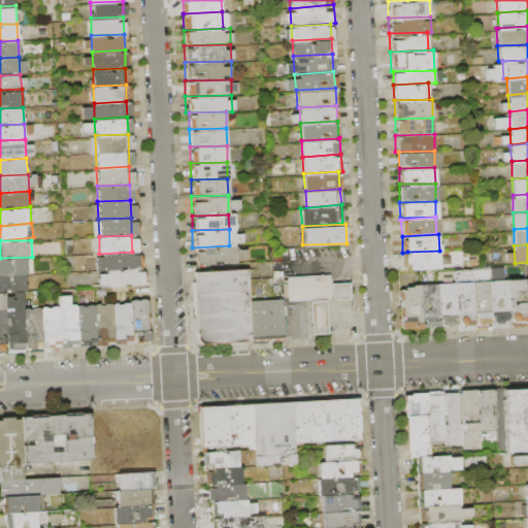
[(192,248),(229,245),(237,245),(237,263),(193,265),(192,248)]
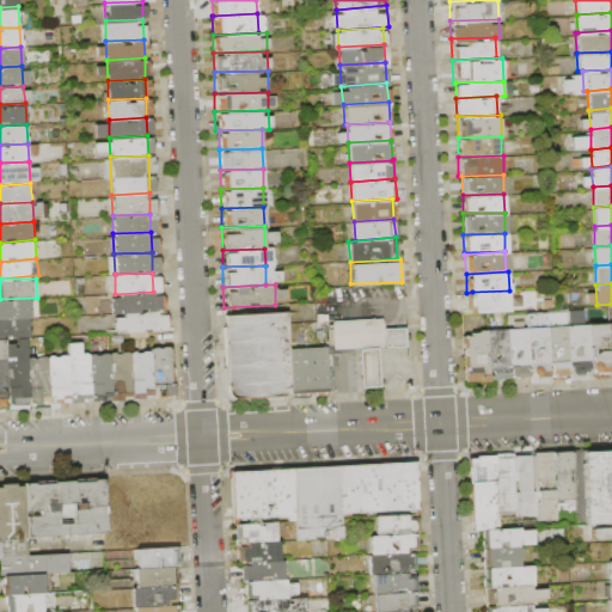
[(509,291),(510,310),(473,311),(472,292),(509,291)]
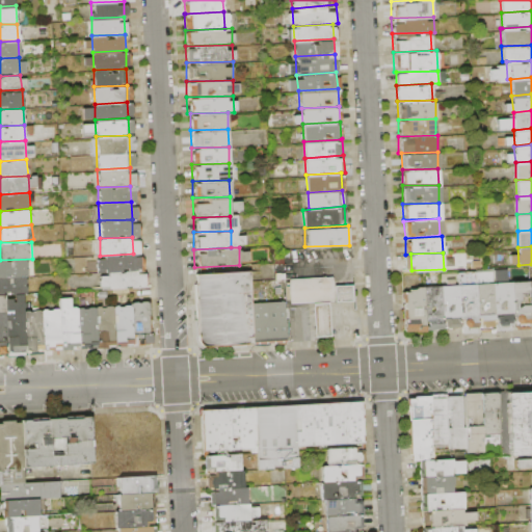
[(100,256),(133,254),(134,272),(101,273),(100,256)]
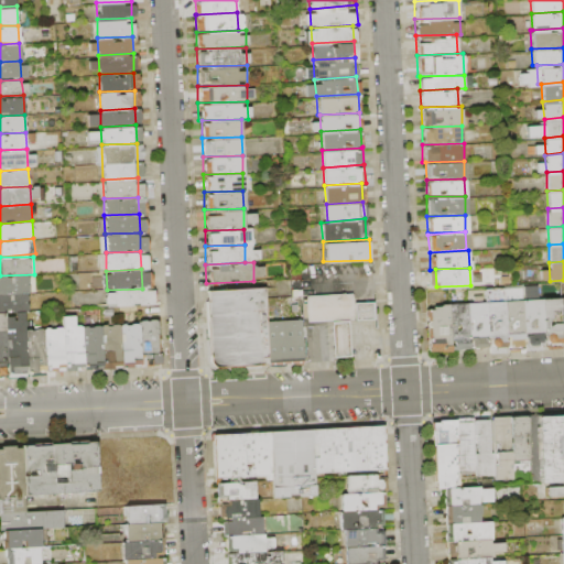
[(0,275),(34,274),(35,293),(0,294),(0,275)]
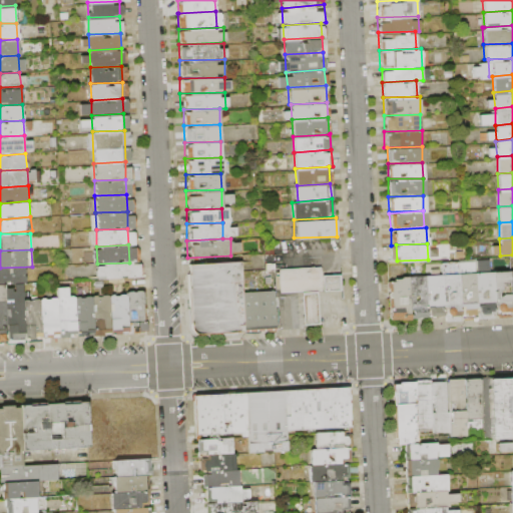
[(461,313),(457,260),(473,259),(474,272),(477,312),(461,313)]
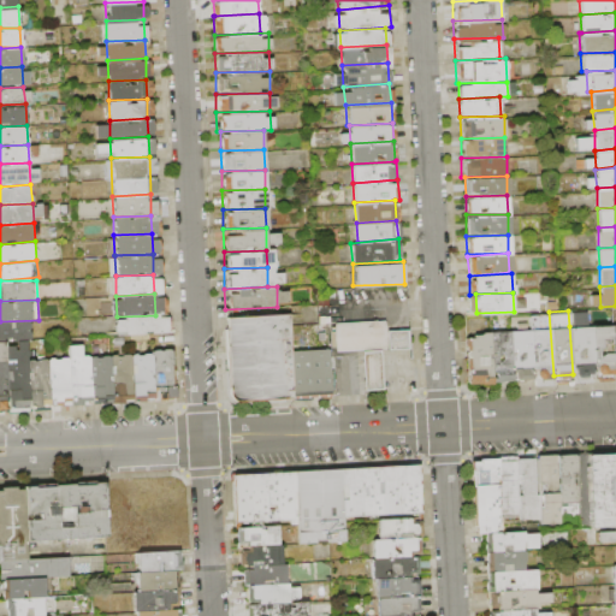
[(532,377),(527,313),(549,312),(554,375),(532,377)]
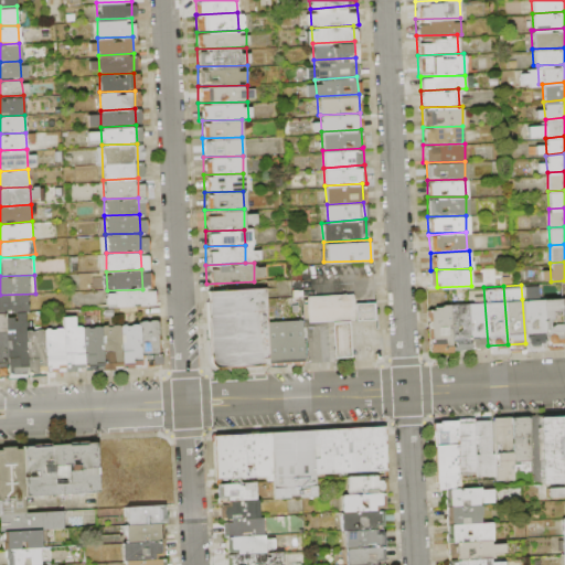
[(467,288),(483,287),(488,345),(471,347),(467,288)]
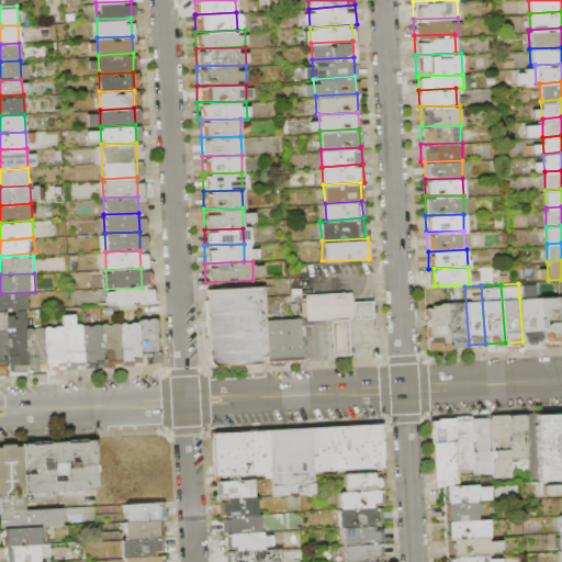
[(204,289),(262,287),(263,318),(266,361),(208,363),(204,289)]
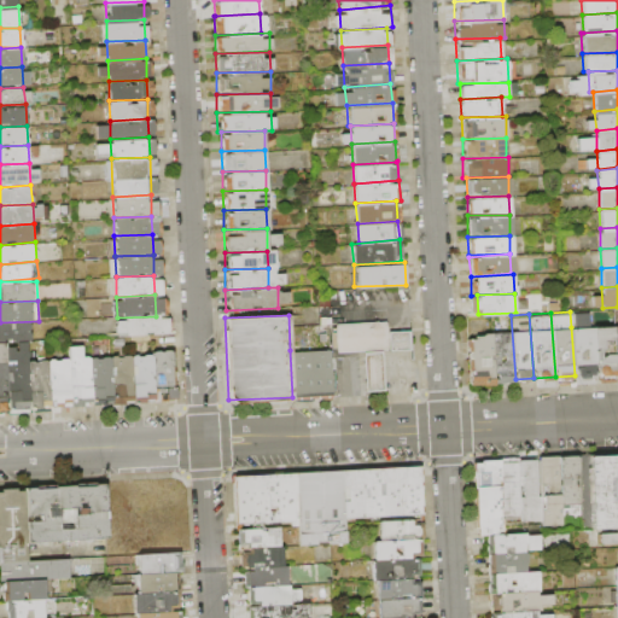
[(494,380),(489,318),(511,315),(516,379),(494,380)]
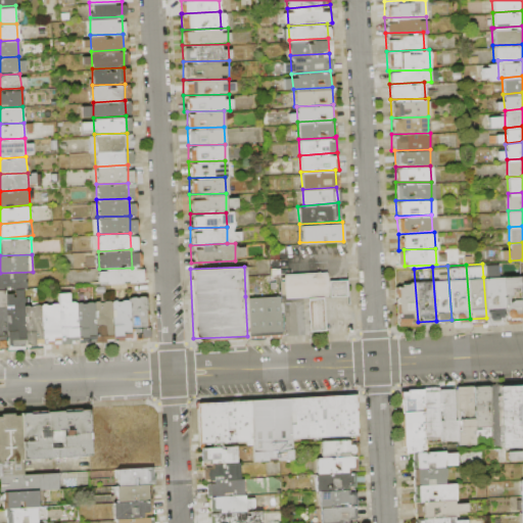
[(99,269),(132,268),(132,283),(99,284),(99,269)]
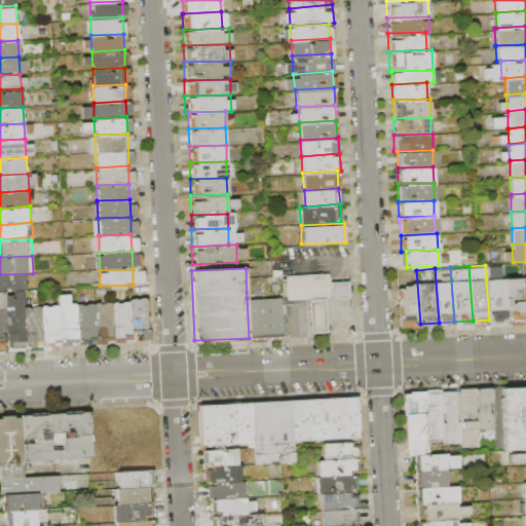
[(397,271),(416,270),(420,324),(401,326),(397,271)]
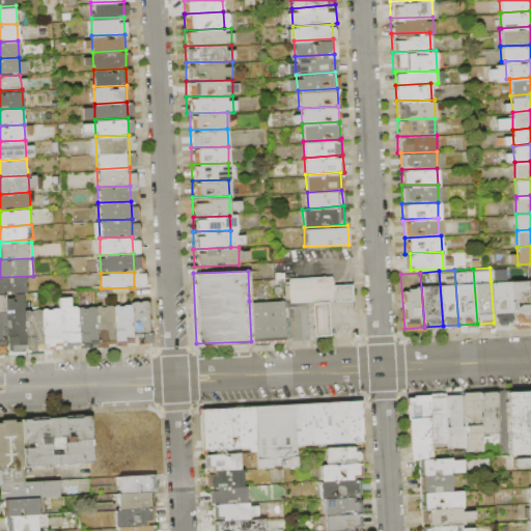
[(0,277),(26,276),(27,292),(0,292),(0,277)]
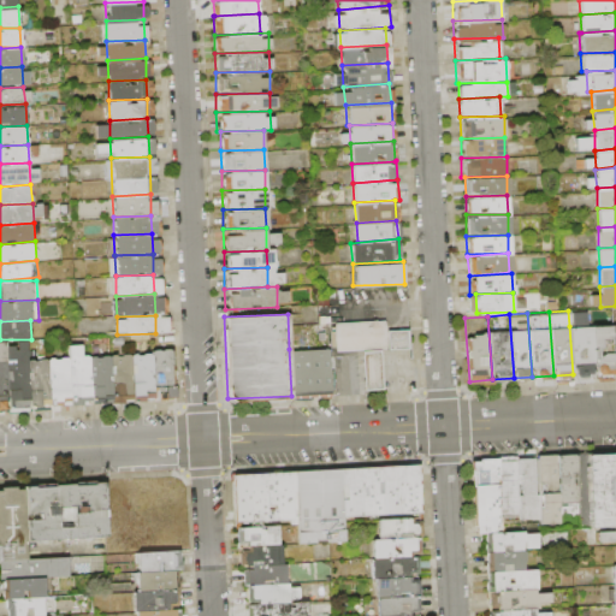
[(333,323),(383,320),(384,349),(336,353),(333,323)]
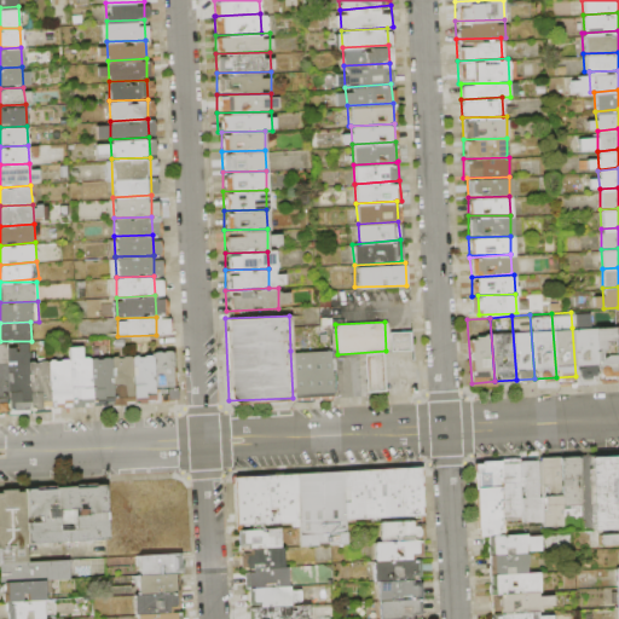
[(593,327),(614,324),(618,375),(596,376),(593,327)]
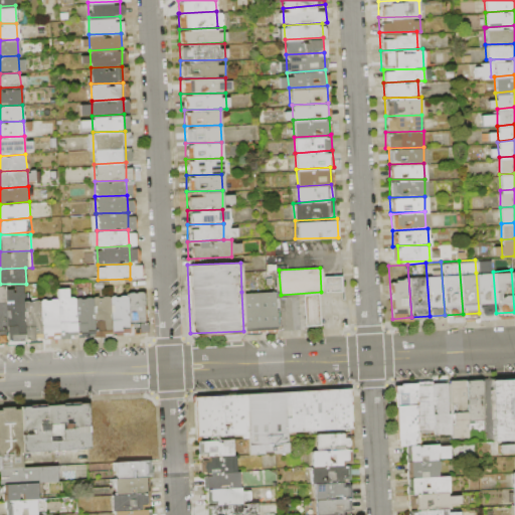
[(476,273),(493,272),(495,312),(479,313),(476,273)]
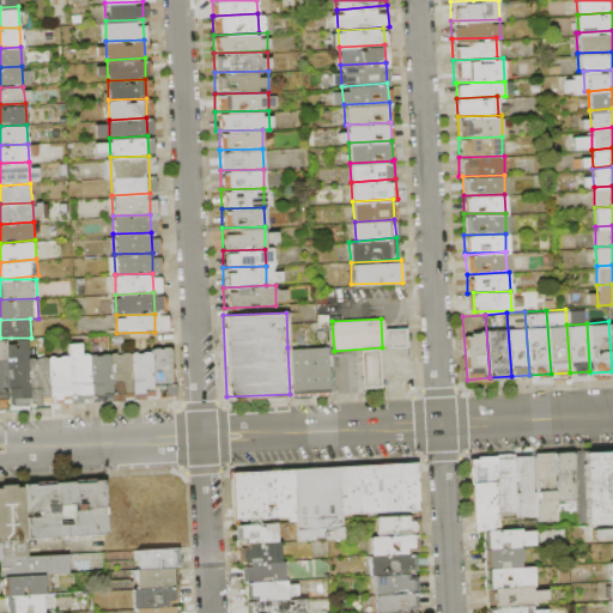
[(287,347),(327,346),(328,393),(290,394),(287,347)]
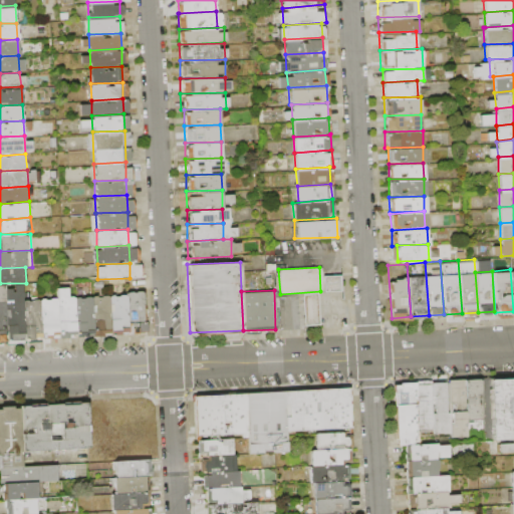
[(143,291),(146,331),(127,332),(124,292),(143,291)]
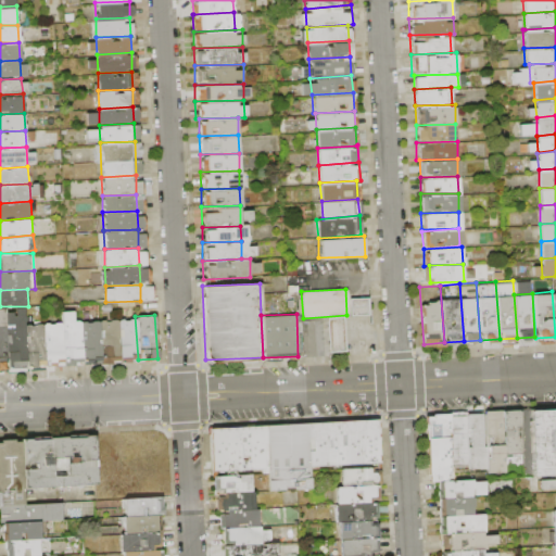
[(135,316),(138,359),(119,361),(116,317),(135,316)]
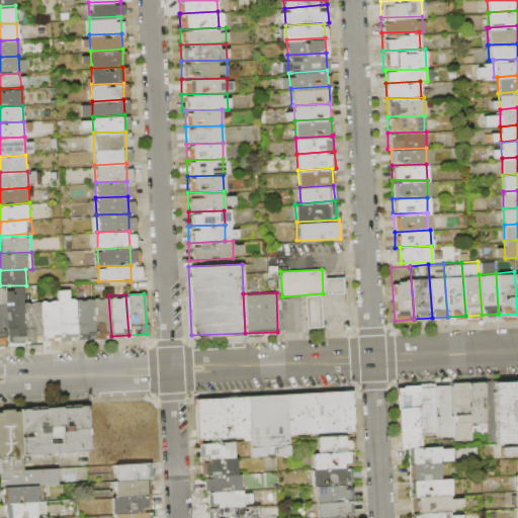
[(108,295),(111,336),(94,338),(91,297),(108,295)]
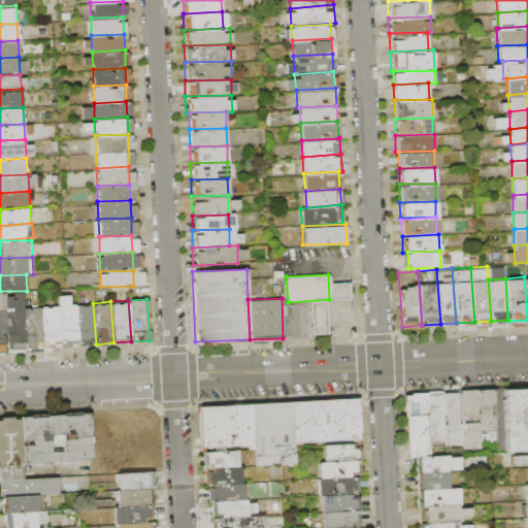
[(93,303),(96,344),(78,345),(75,304),(93,303)]
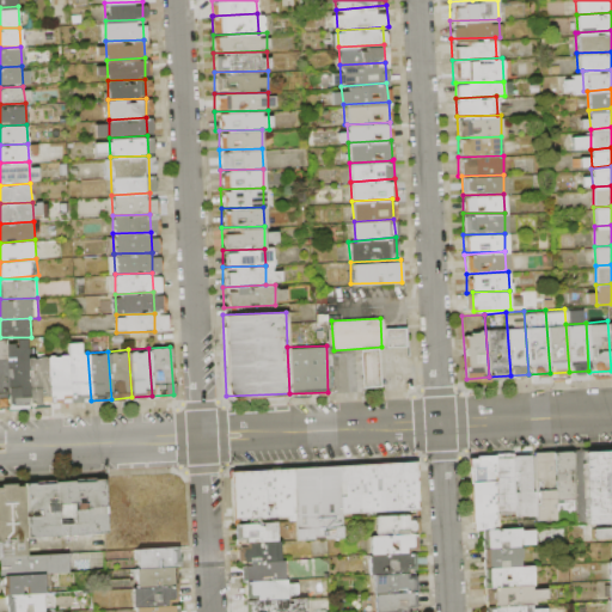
[(87,353),(91,401),(69,402),(66,354),(87,353)]
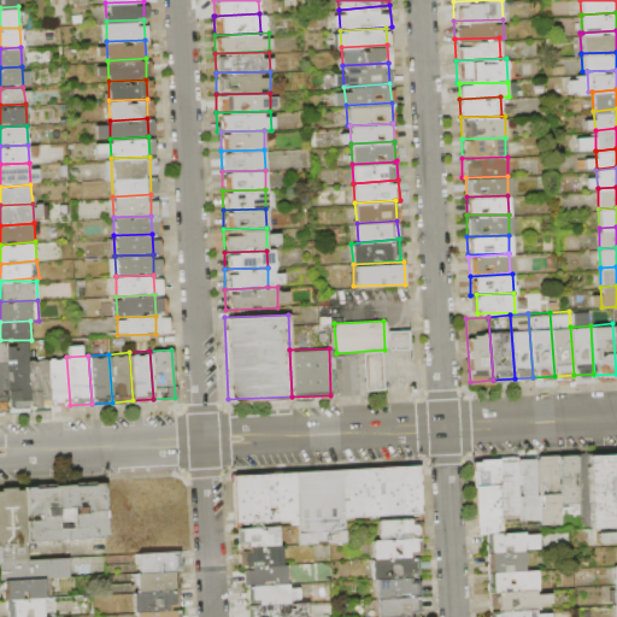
[(66,357),(70,405),(51,407),(47,358),(66,357)]
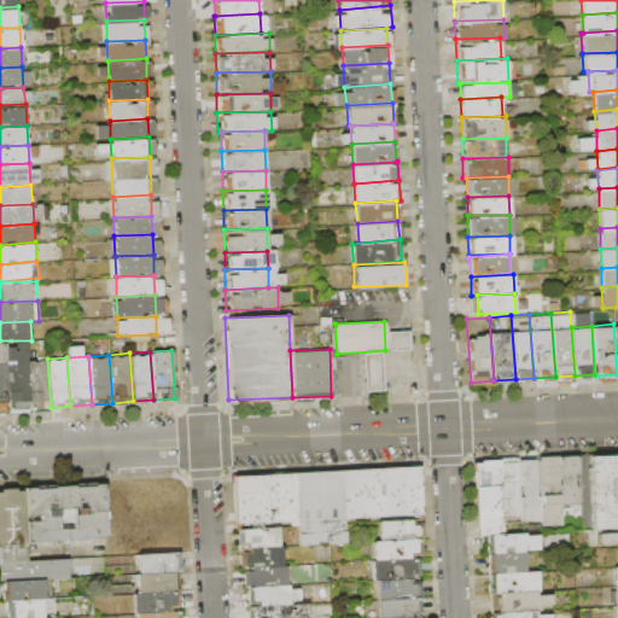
[(47,359),(51,408),(31,409),(28,360),(47,359)]
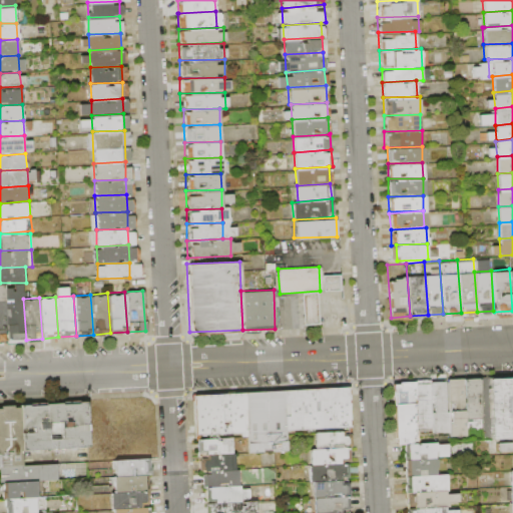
[(23,299),(26,340),(6,341),(3,301),(23,299)]
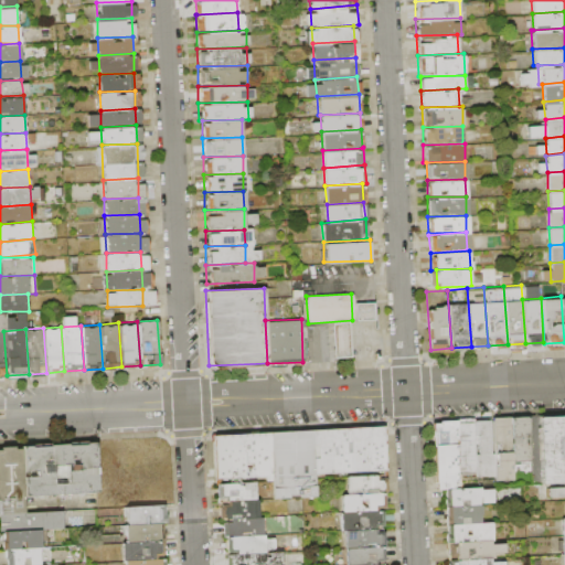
[(539,418),(564,416),(564,483),(542,484),(539,418)]
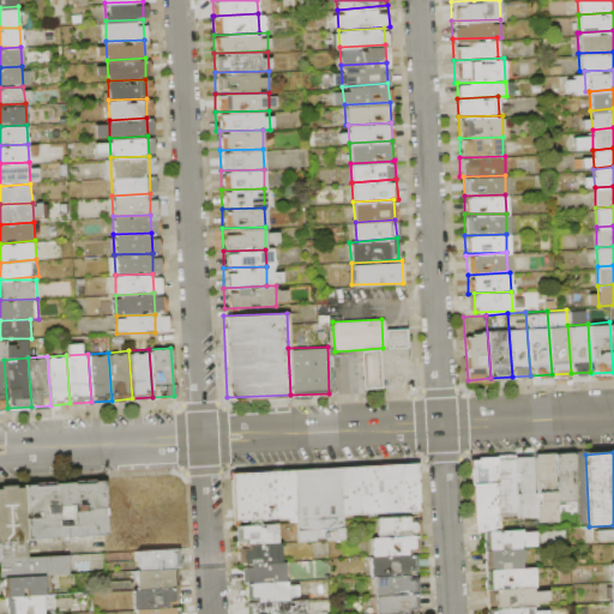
[(536,455),(557,453),(557,455),(576,455),(578,503),(559,504),(559,523),(540,524),(540,518),(539,494),(536,455)]
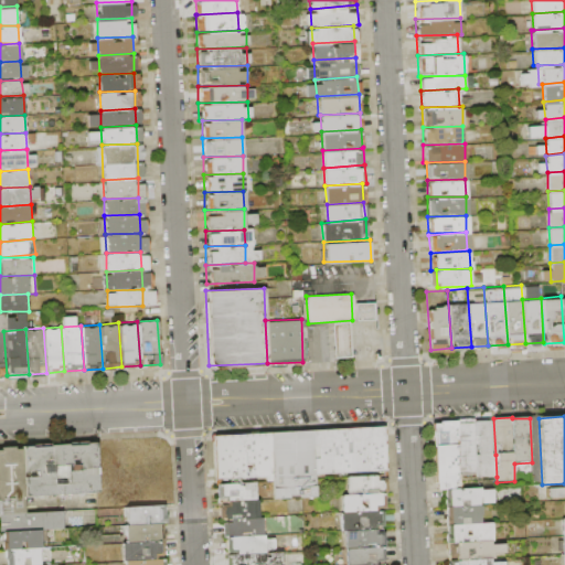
[(479,475),(460,476),(458,445),(457,422),(457,419),(476,418),(476,422),(477,436),(478,456),(479,475)]
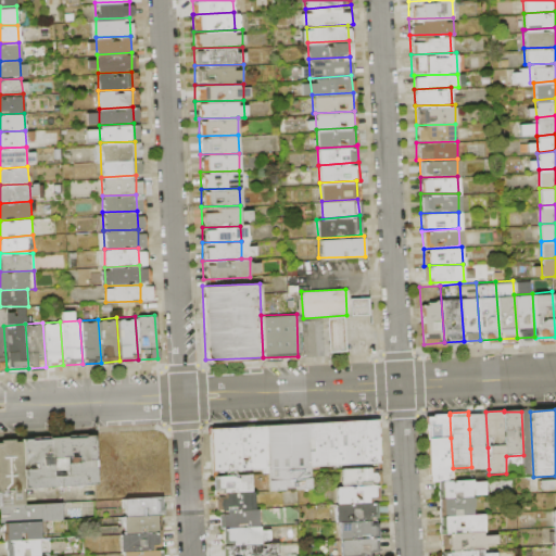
[(471,470),(471,467),(470,449),(474,449),(472,429),(469,429),(468,415),(484,414),(485,447),(488,447),(489,469),(471,470)]
